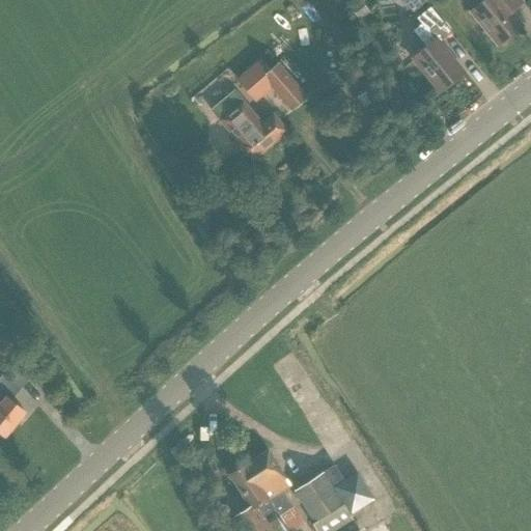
[(356,0),(348,6),(360,20),(369,12),(359,0),(356,0)]
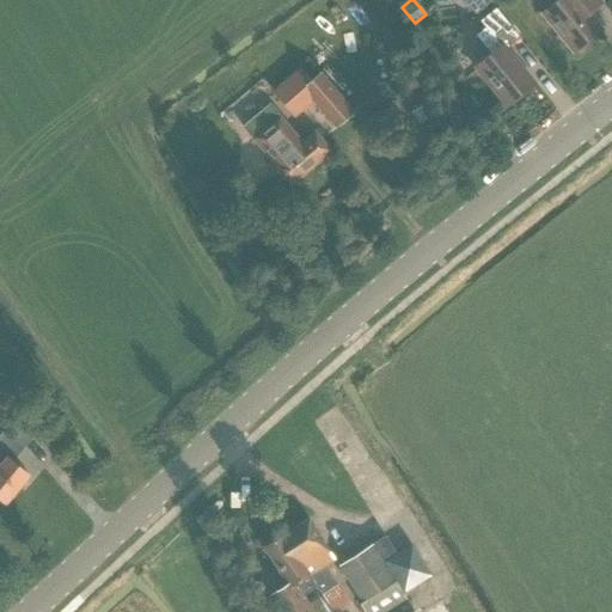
[(574,0),(556,0),(557,0),(543,12),(575,53),(600,32),(574,0)]
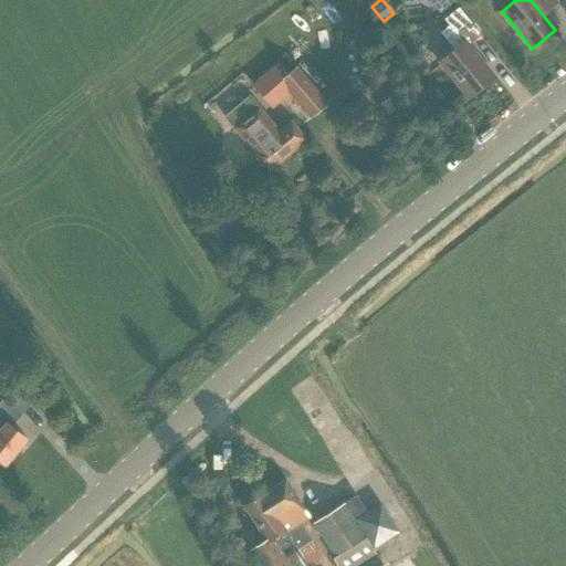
[(459,8),(444,20),(449,27),(440,33),(453,51),(440,61),(470,98),(493,80),(467,46),(481,35),(459,8)]
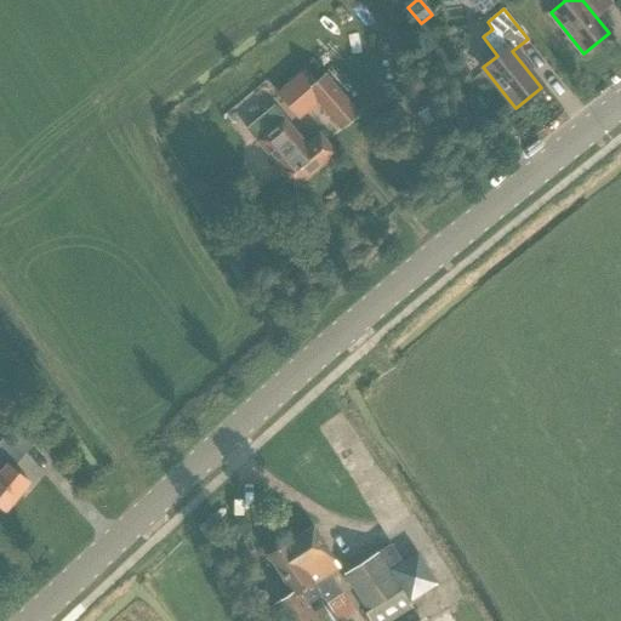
[(275,93),(298,119),(318,103),(340,130),(359,113),(325,74),(315,81),(305,68),(275,93)]
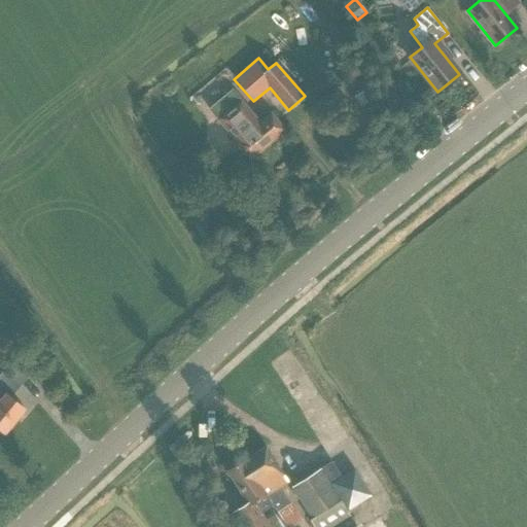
[(271,114),(259,124),(238,97),(225,107),(230,111),(218,120),(233,137),(232,137),(237,143),(236,144),(250,161),(285,131),(271,114)]
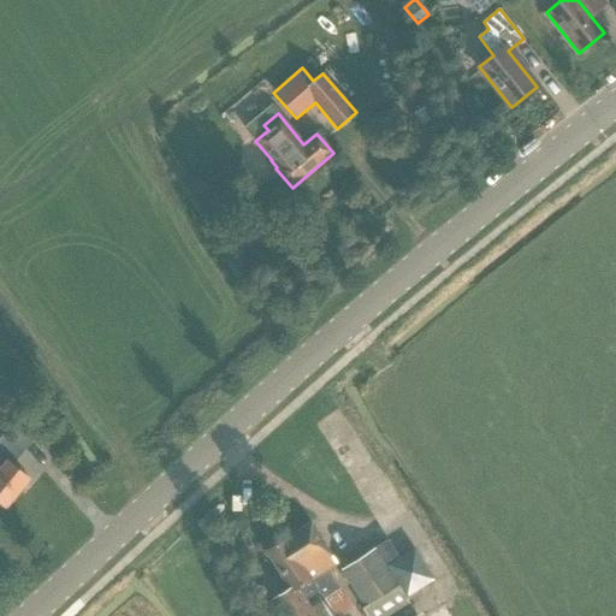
[(0,391),(0,409),(6,414),(17,400),(3,389),(0,391)]
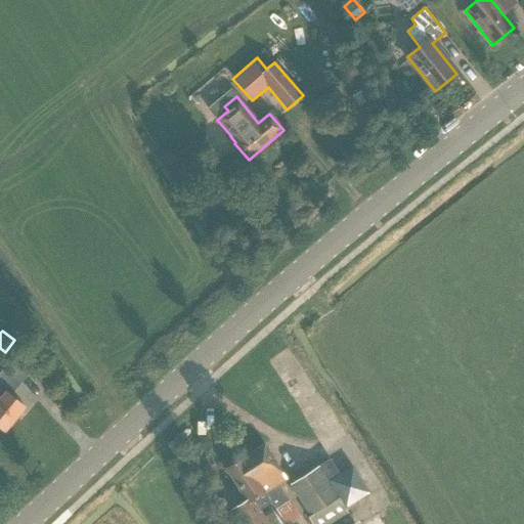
[(12,360),(0,375),(0,428),(4,432),(24,407),(10,396),(28,374),(12,360)]
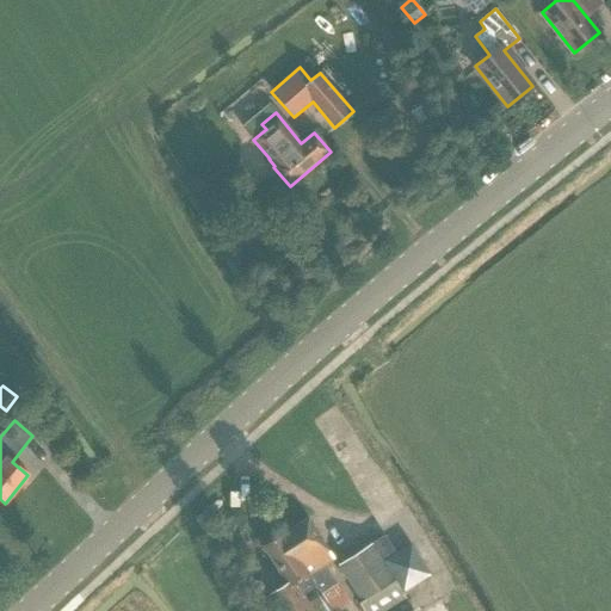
[(308,518),(283,534),(332,610),(339,610),(351,604),(325,565),(334,559),(308,518)]
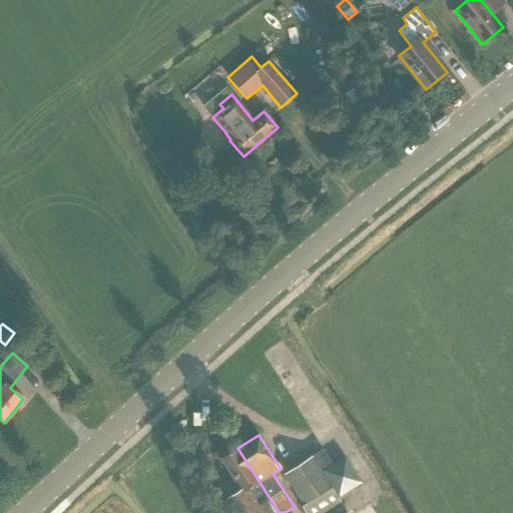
[(229,501),(236,512),(279,512),(237,448),(220,459),(242,493),(229,501)]
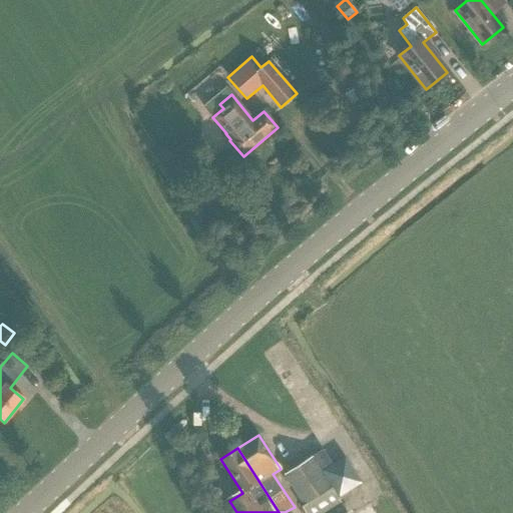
[(347,512),(322,472),(333,465),(323,450),(312,457),(284,475),(304,505),(301,507),(305,512),(347,512)]
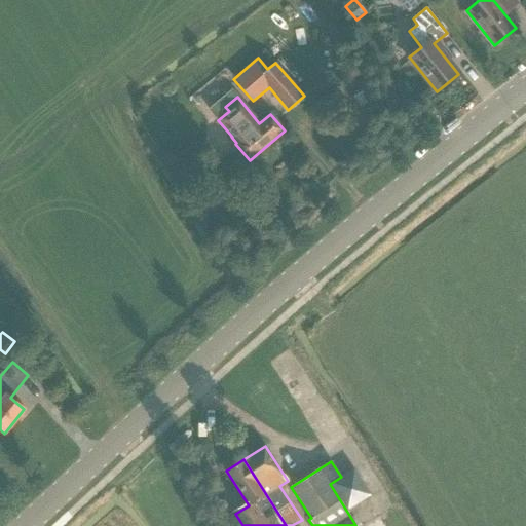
[(332,484),(347,510),(370,495),(354,471),(332,484)]
